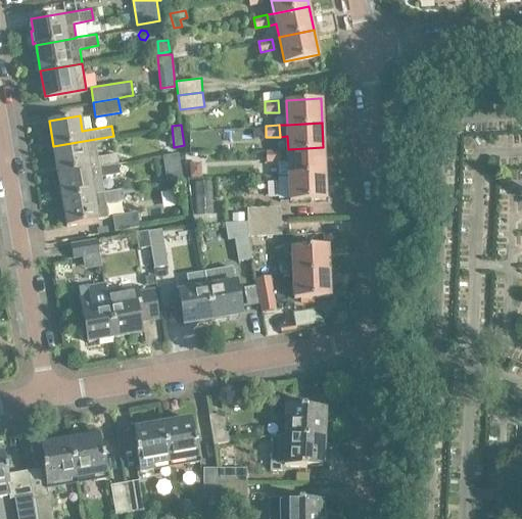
[(116,152),(98,155),(95,139),(53,146),(57,172),(119,161),(116,152)]
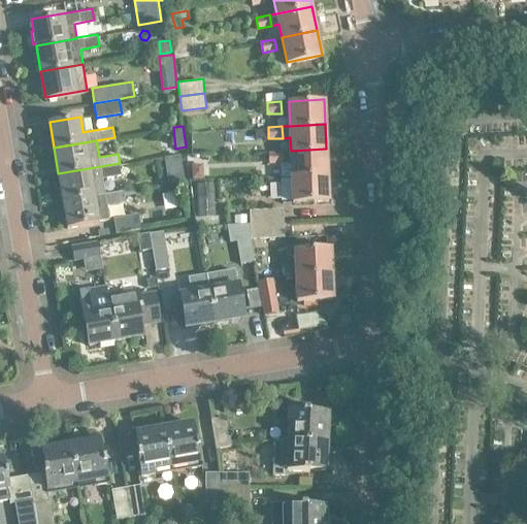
[(291,151),(292,175),(327,174),(326,149),(291,151)]
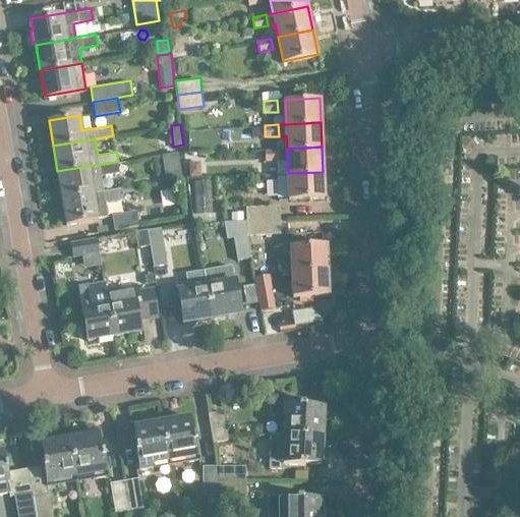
[(187,161),(204,160),(204,148),(187,149),(187,161)]
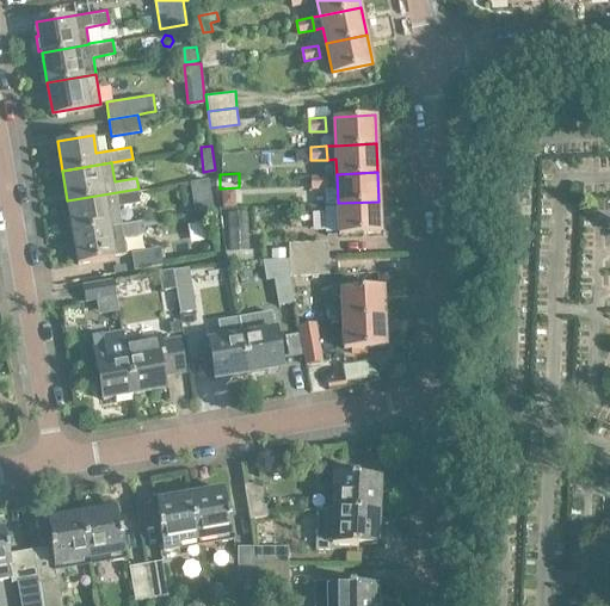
[(312,189),(328,189),(327,174),(312,175),(312,189)]
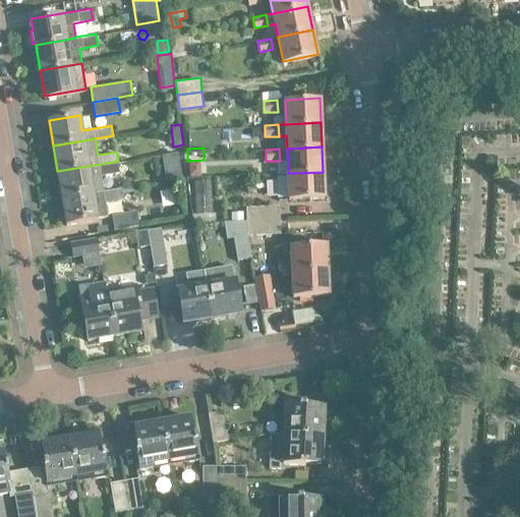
[(178,151),(163,154),(167,179),(182,176),(178,151)]
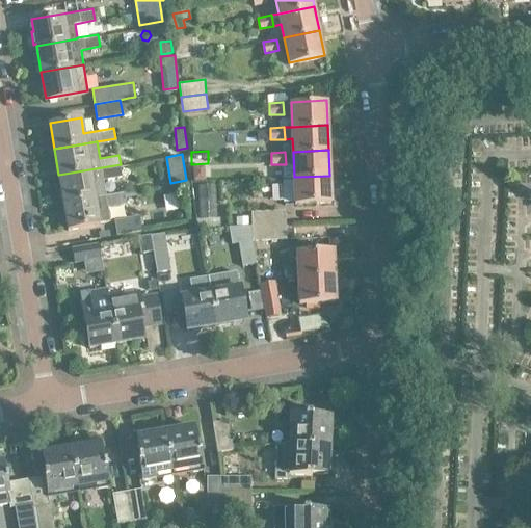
[(106,193),(103,179),(122,176),(121,164),(58,175),(63,202),(106,193)]
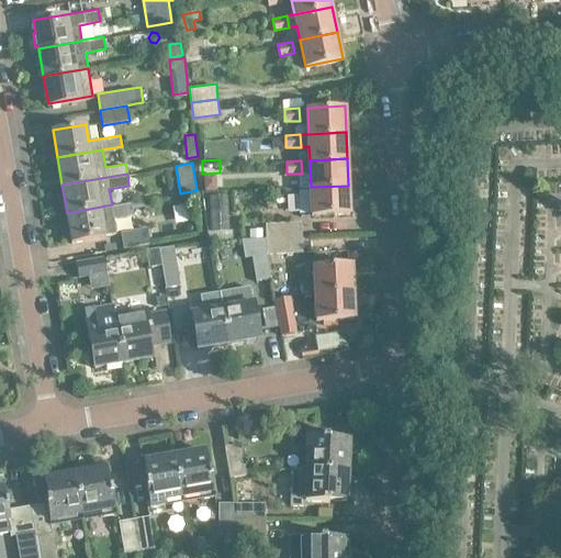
[(216,174),(204,174),(205,189),(217,188),(216,174)]
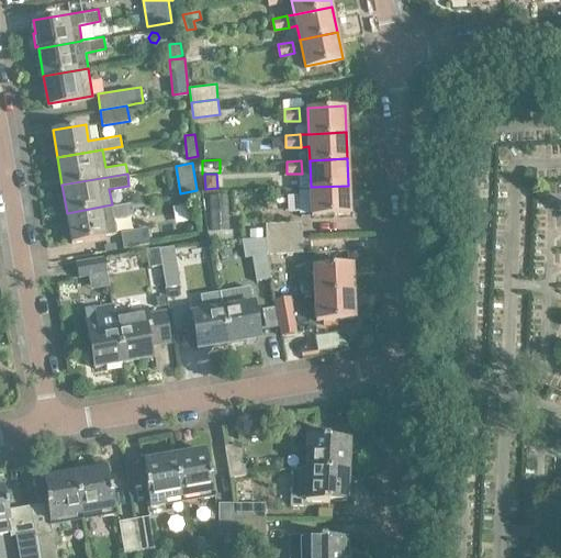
[(348,186),(311,187),(312,213),(349,212),(348,186)]
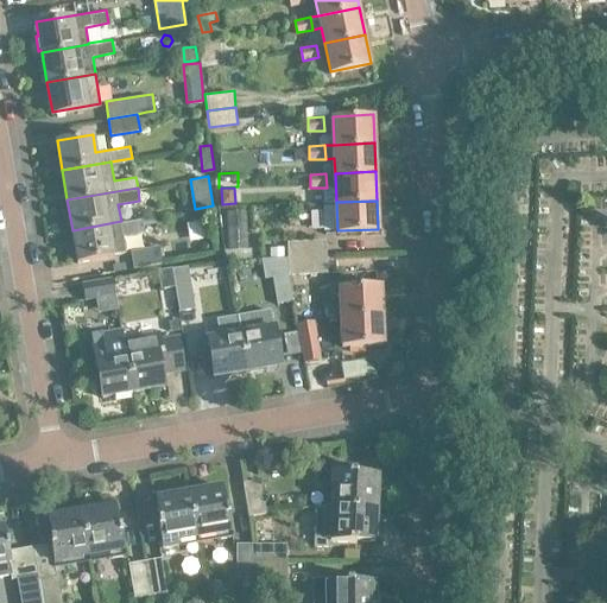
[(250,249),(247,211),(227,213),(229,249),(250,249)]
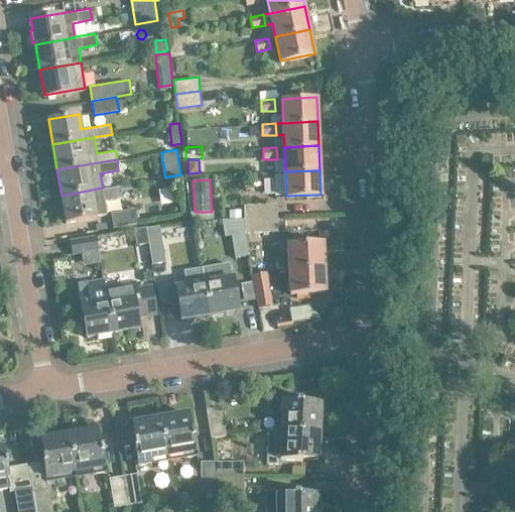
[(107,213),(105,200),(123,197),(121,184),(103,187),(61,196),(66,221),(96,216),(96,215),(107,213)]
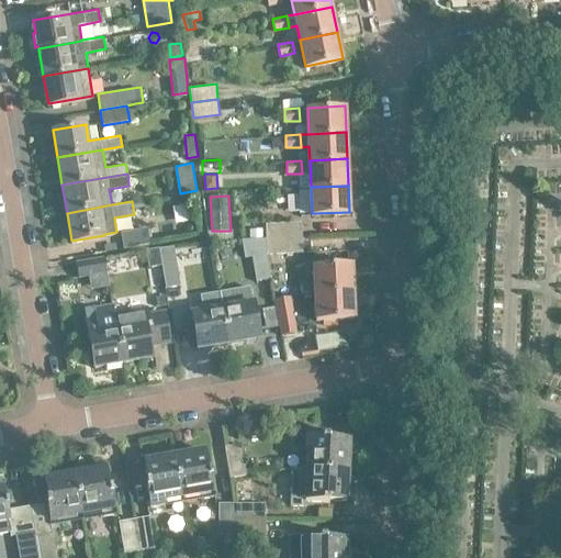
[(191,219),(187,223),(188,229),(198,227),(197,218),(191,219)]
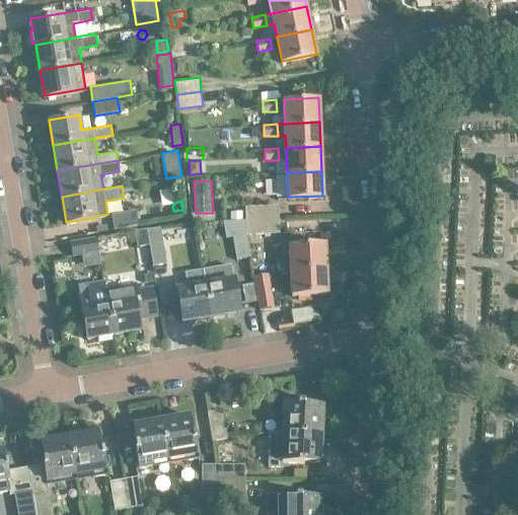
[(279,204),(245,205),(246,219),(279,218),(279,204)]
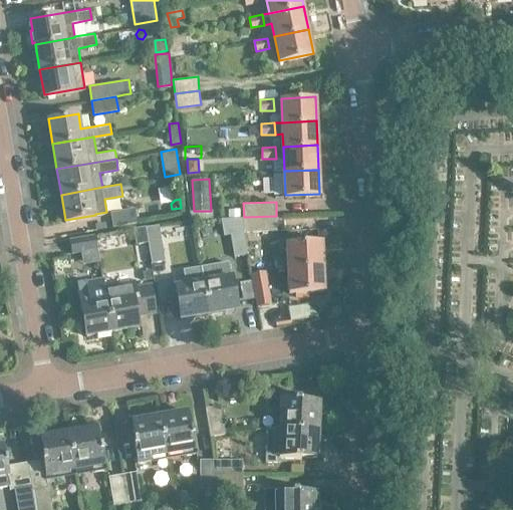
[(112,226),(137,222),(135,207),(109,211),(112,226)]
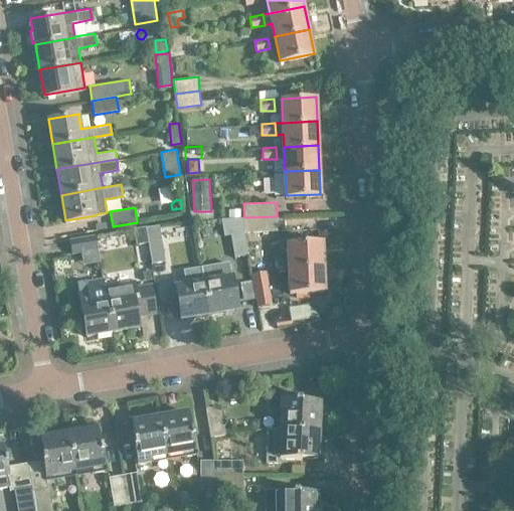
[(240,207),(229,208),(230,218),(241,217),(240,207)]
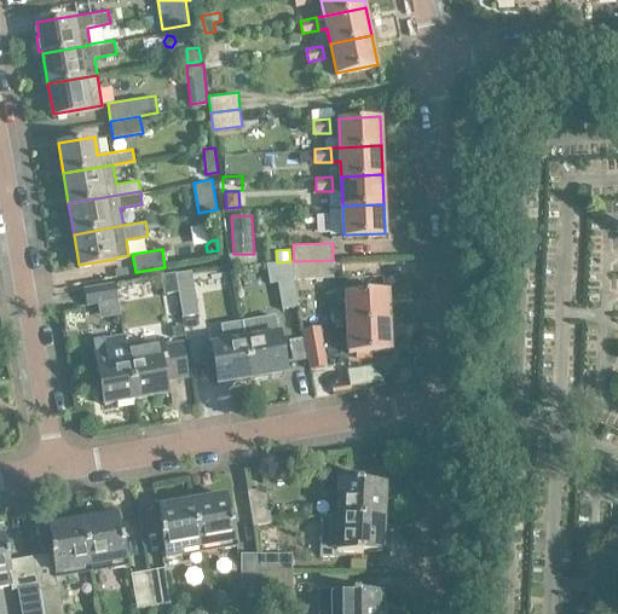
[(294,279),(334,277),(333,260),(294,261),(294,279)]
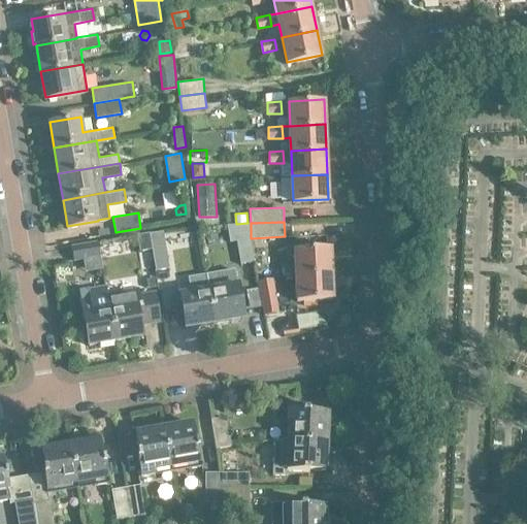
[(241,262),(255,260),(251,238),(251,223),(248,223),(236,224),(227,224),(231,240),(236,239),(241,262)]
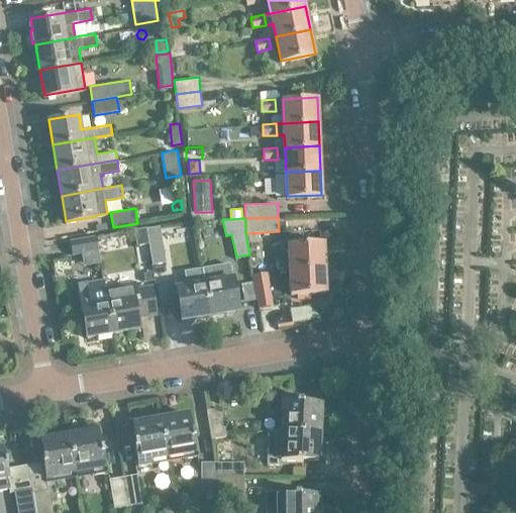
[(135,229),(138,245),(149,243),(147,229),(146,227),(135,229)]
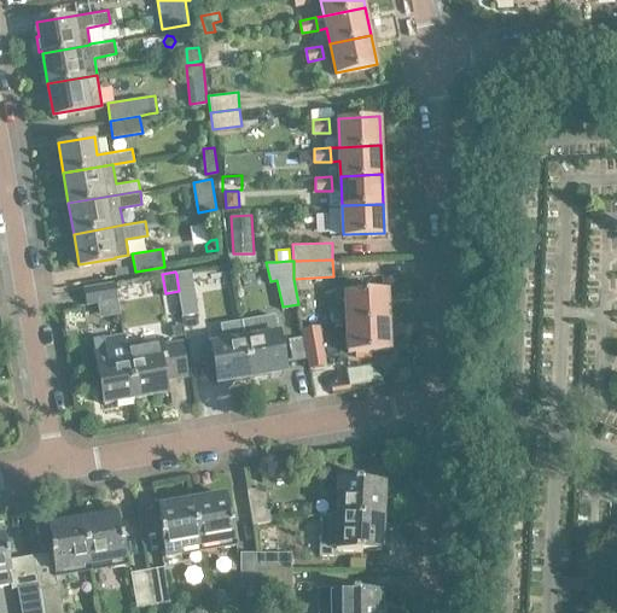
[(199,314),(192,272),(176,274),(179,291),(184,316),(199,314)]
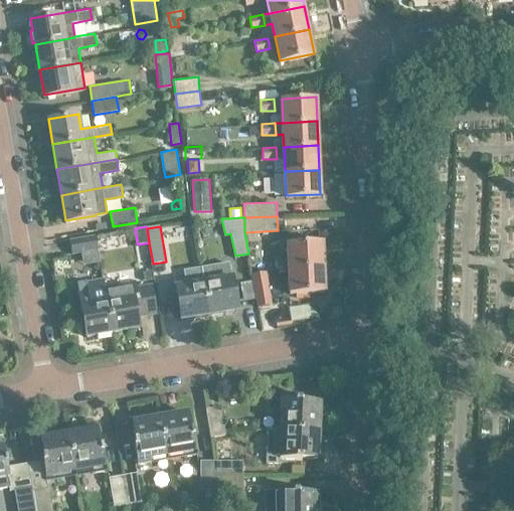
[(72,251),(98,247),(96,234),(70,238),(72,251)]
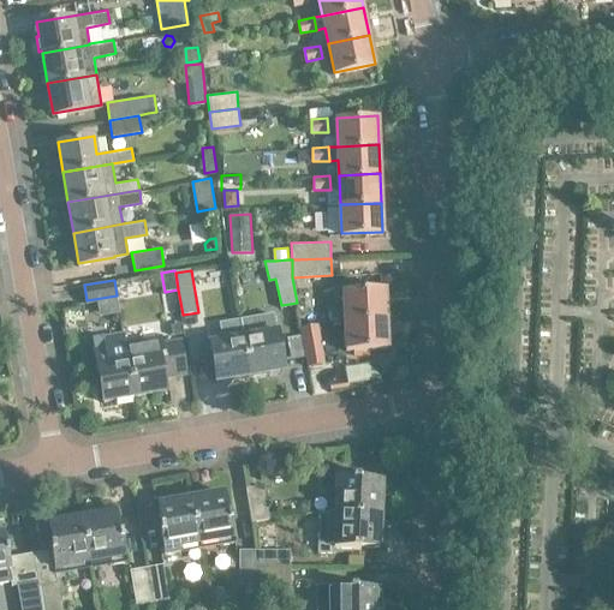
[(345,318),(386,316),(386,287),(344,288),(345,318)]
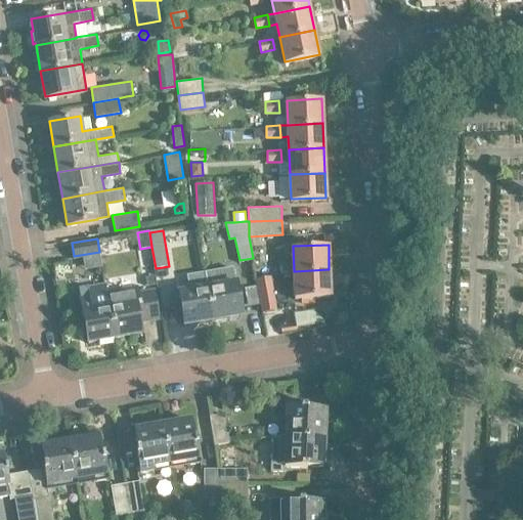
[(242,313),(233,265),(205,270),(213,318),(242,313)]
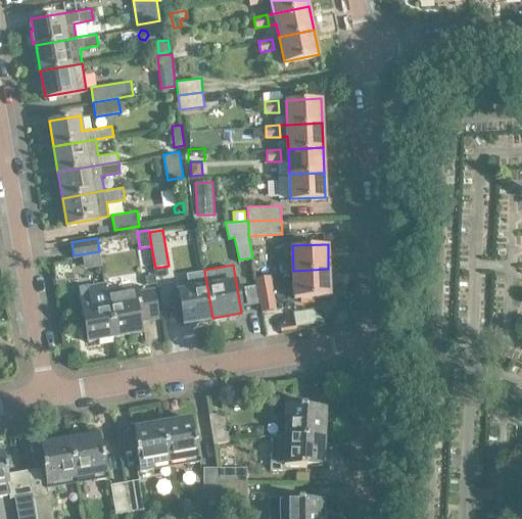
[(55,291),(68,288),(64,269),(51,272),(55,291)]
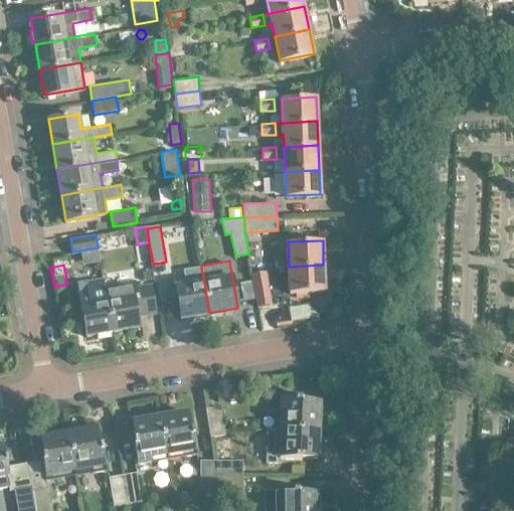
[(323,265),(289,267),(290,291),(325,290),(323,265)]
